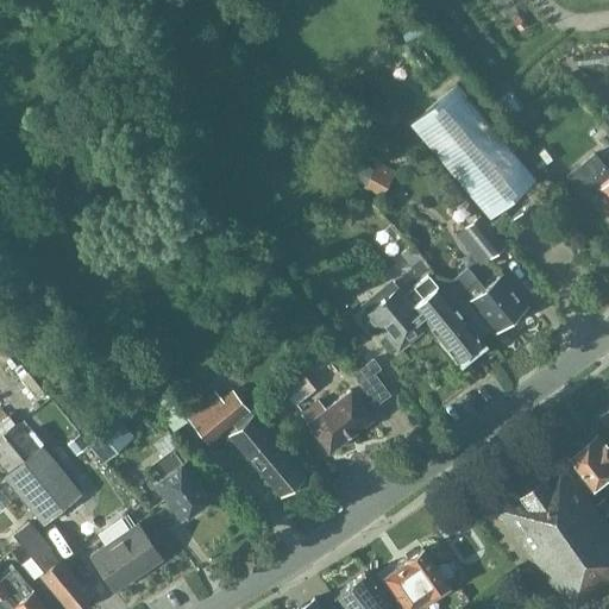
[(535,177),(456,83),(408,124),(489,218),(535,177)]
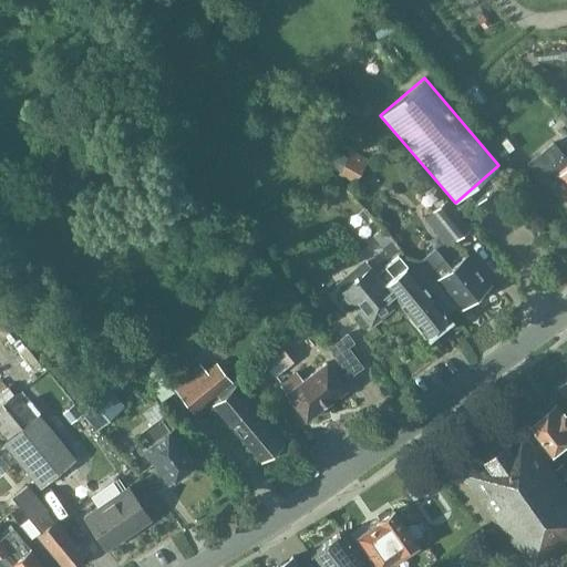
[(466,81),(459,98),(474,104),(482,89),(466,81)]
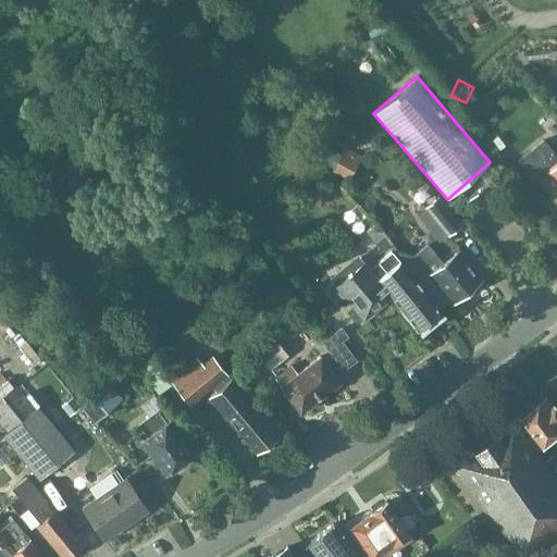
[(556,157),(552,151),(542,139),(518,160),(534,181),(546,171),(556,184),(556,157)]
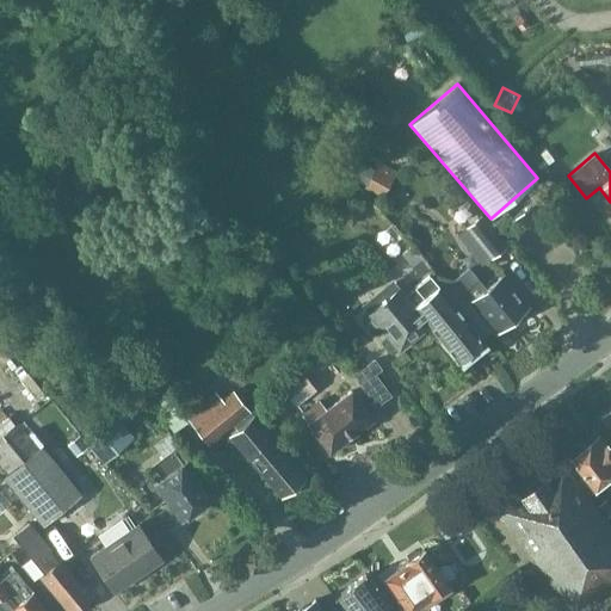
[(372,170),(366,184),(364,187),(381,195),(393,170),(376,162),(372,170)]
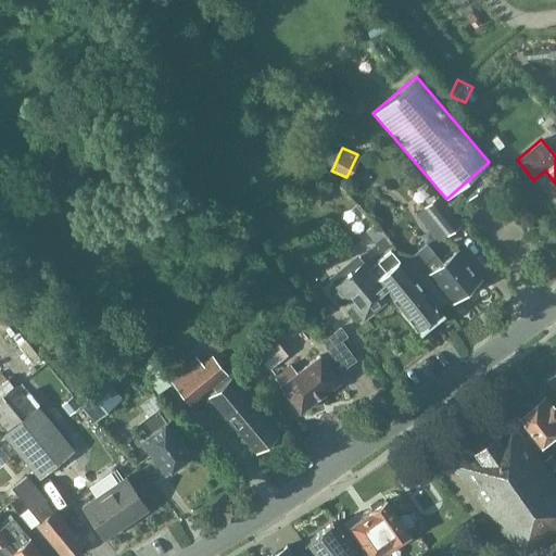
[(329,149),(324,162),(333,167),(339,154),(329,149)]
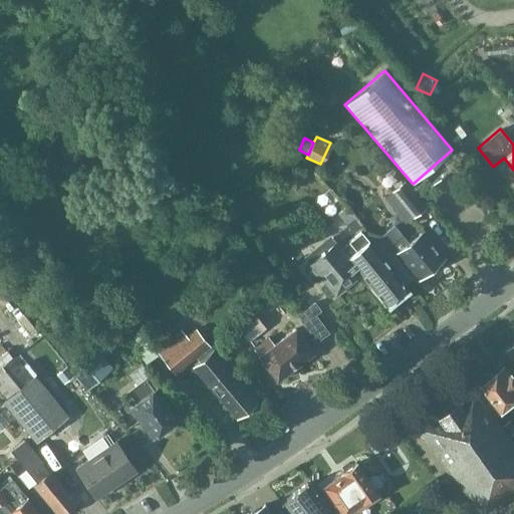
[(383,198),(406,223),(426,205),(404,180),(383,198)]
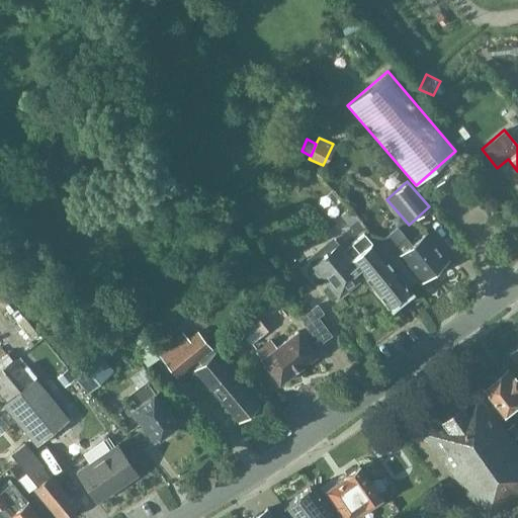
[(348,208),(339,216),(355,235),(364,228),(348,208)]
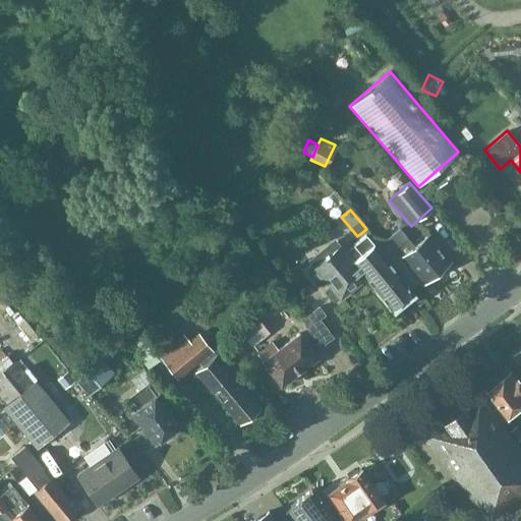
[(414,246),(407,237),(400,228),(386,238),(394,248),(422,283),(451,259),(429,234),(414,246)]
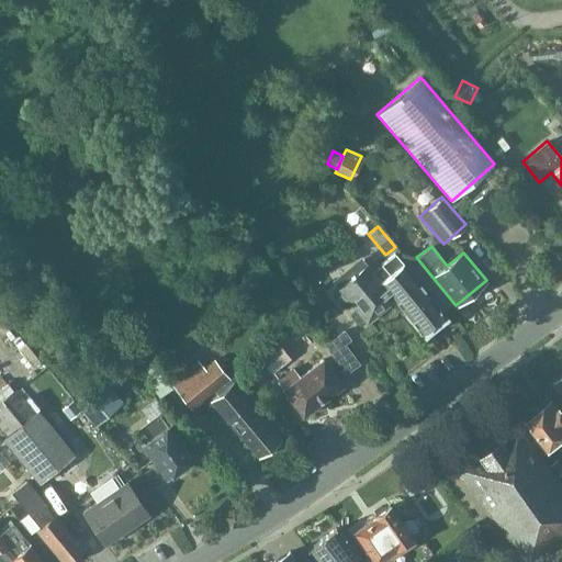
[(446,316),(395,254),(382,265),(383,266),(374,272),(368,266),(357,274),(356,272),(349,278),(350,280),(339,289),(341,291),(341,295),(345,300),(349,301),(368,323),(396,300),(424,335),(446,316)]
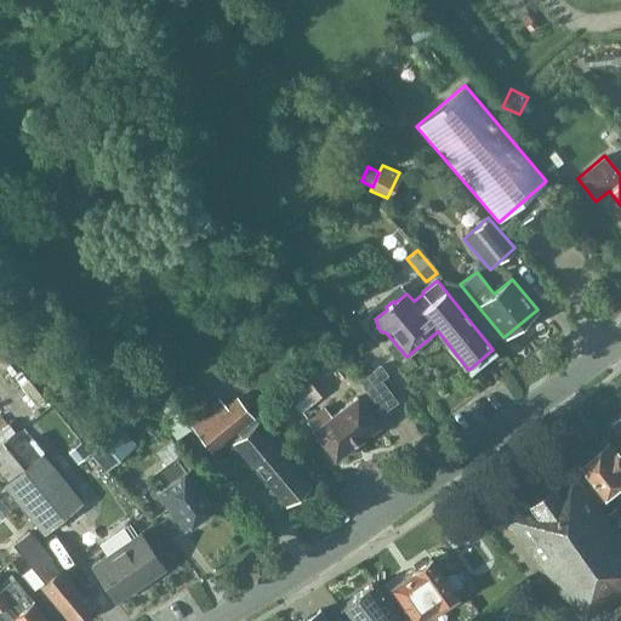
[(382,412),(397,403),(381,381),(387,376),(381,366),(360,381),(382,412)]
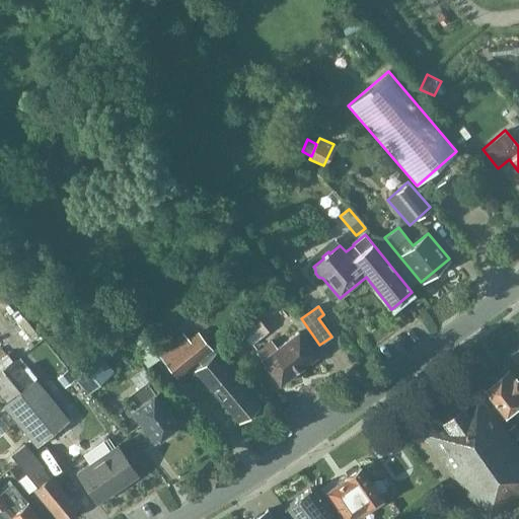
[(256,316),(239,329),(251,345),(269,331),(256,316)]
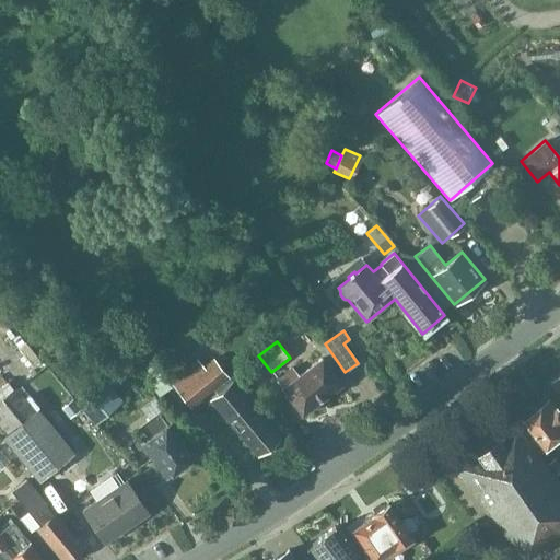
[(257,455),(279,436),(214,359),(203,368),(197,359),(170,382),(191,408),(216,387),(220,393),(212,400),(257,455)]
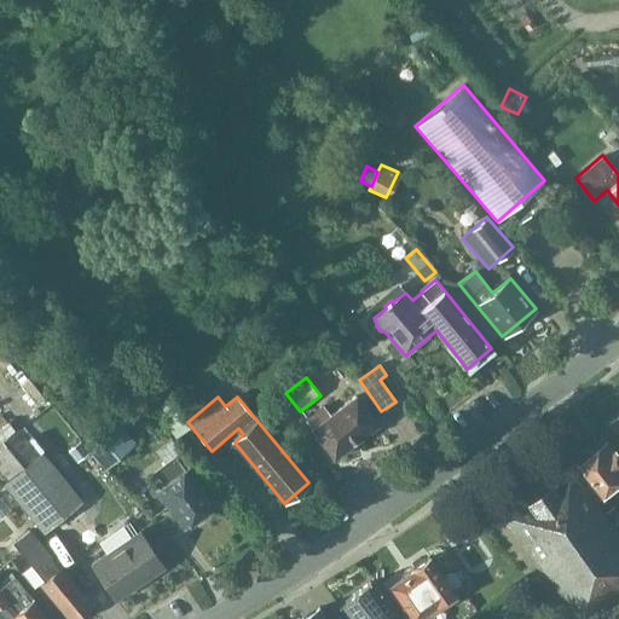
[(334,458),(377,427),(356,397),(329,416),(322,406),(306,418),(306,420),(296,426),(304,435),(313,428),(334,458)]
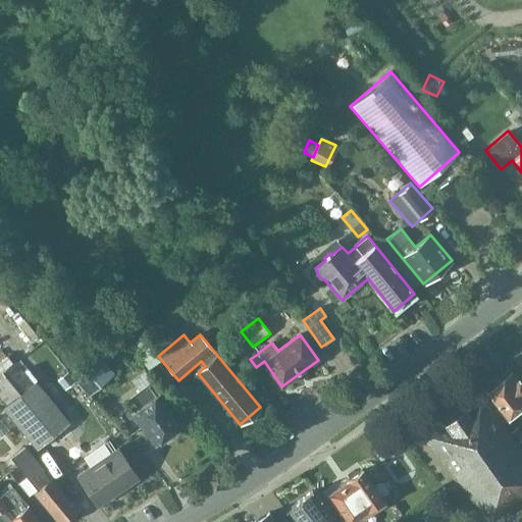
[(129,344),(148,369),(160,361),(142,335),(129,344)]
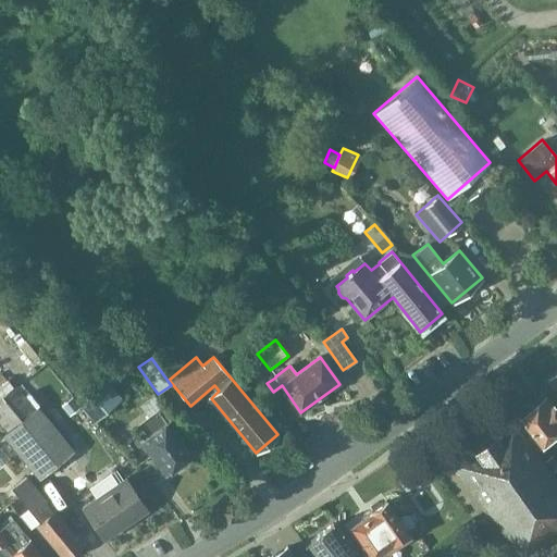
[(109,383),(81,406),(95,423),(123,399),(109,383)]
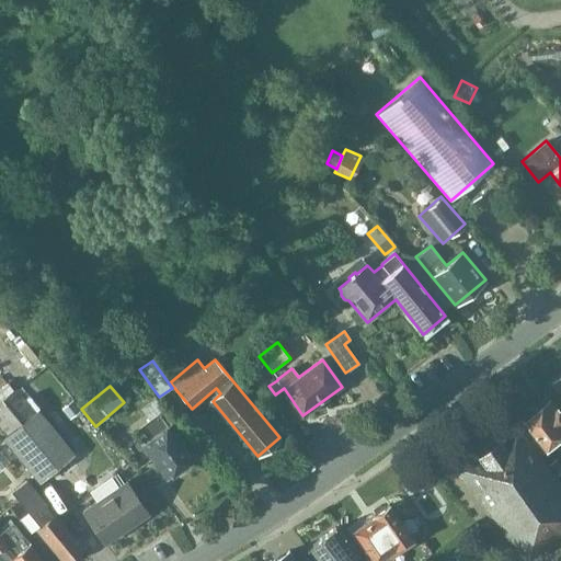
[(37,480),(44,476),(69,455),(15,388),(0,400),(0,421),(10,433),(3,438),(37,480)]
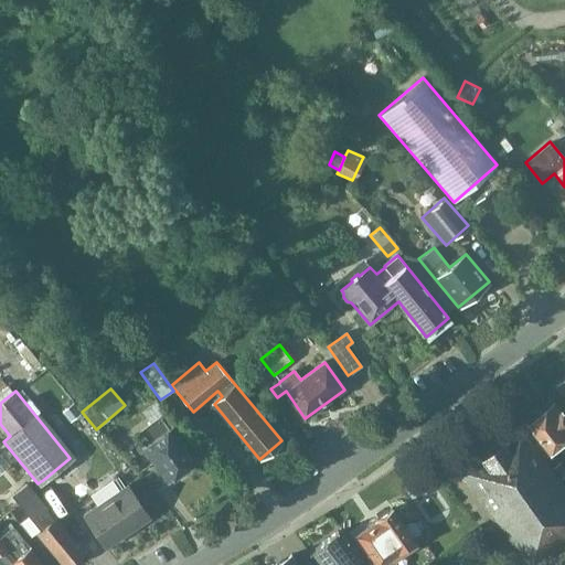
[(61,411),(70,420),(80,413),(72,402),(61,411)]
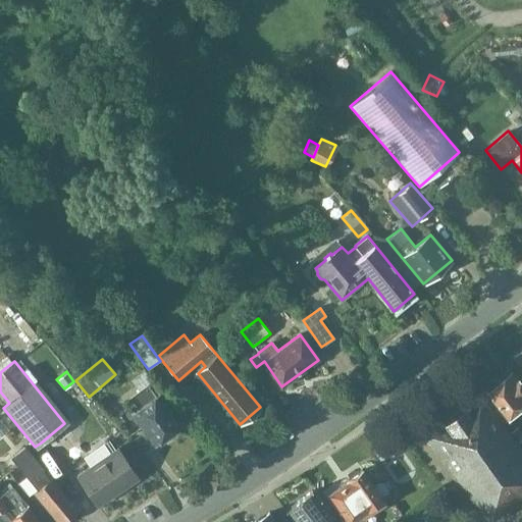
[(506,418),(521,405),(521,387),(511,372),(486,392),(506,418)]
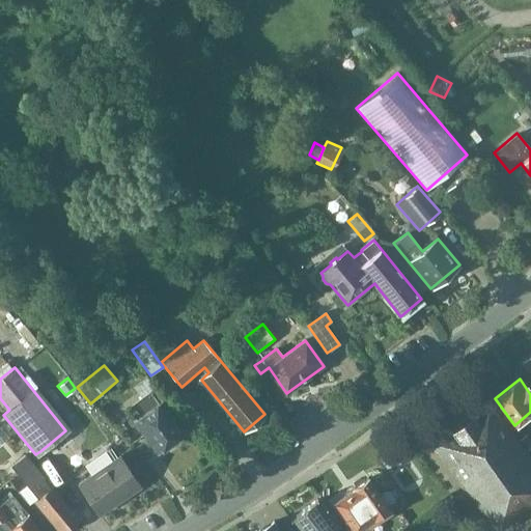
[(159,452),(185,432),(161,400),(157,403),(149,394),(135,404),(142,415),(135,420),(159,452)]
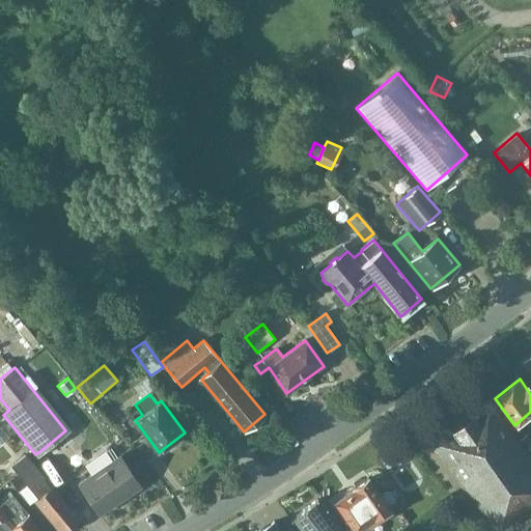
[(530,459),(525,451),(516,442),(488,404),(471,418),(470,416),(450,430),(452,432),(434,447),(497,530),(513,520),(515,523),(530,510),(530,459)]
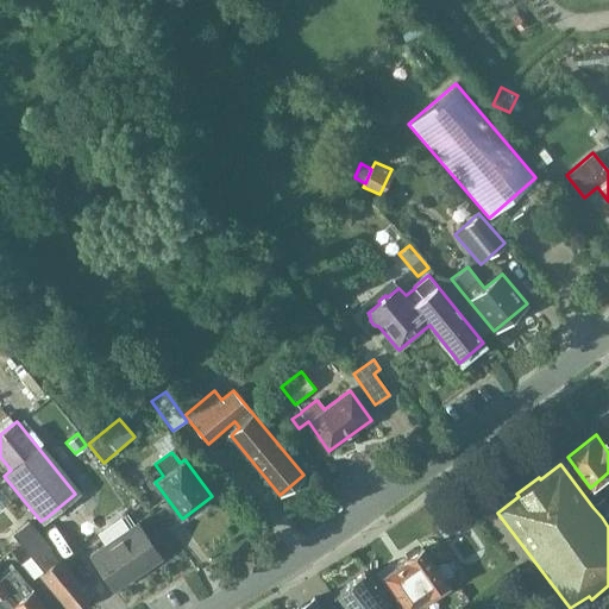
[(608,509),(602,500),(592,507),(602,518),(608,512),(608,509)]
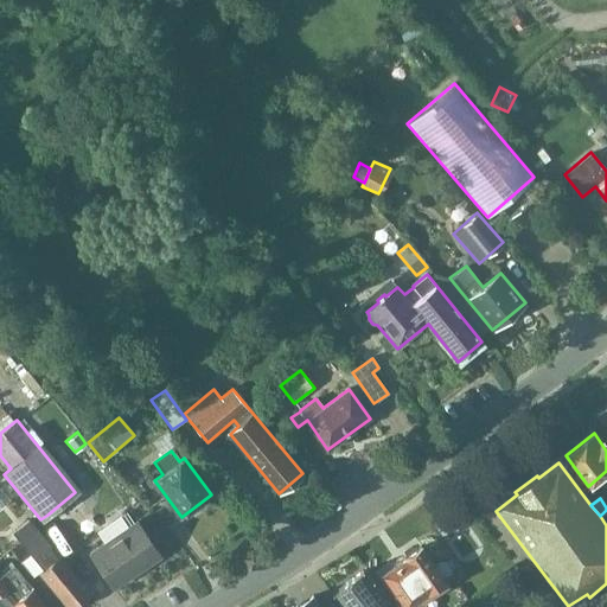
[(75,606),(91,594),(62,557),(59,558),(50,548),(52,547),(29,519),(12,532),(44,570),(40,573),(68,606),(75,606)]
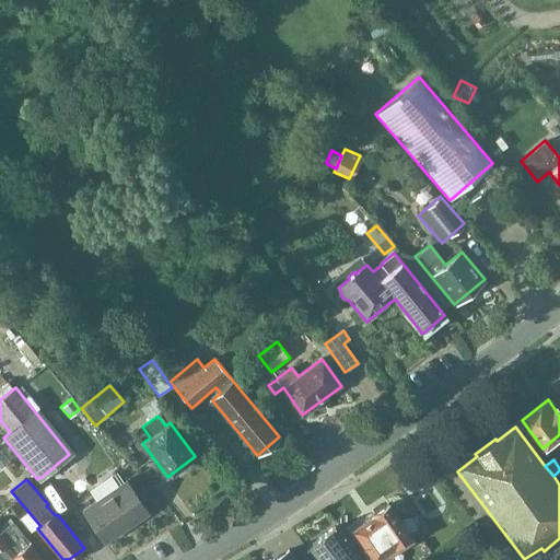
[(105,543),(149,512),(127,480),(83,511),(105,543)]
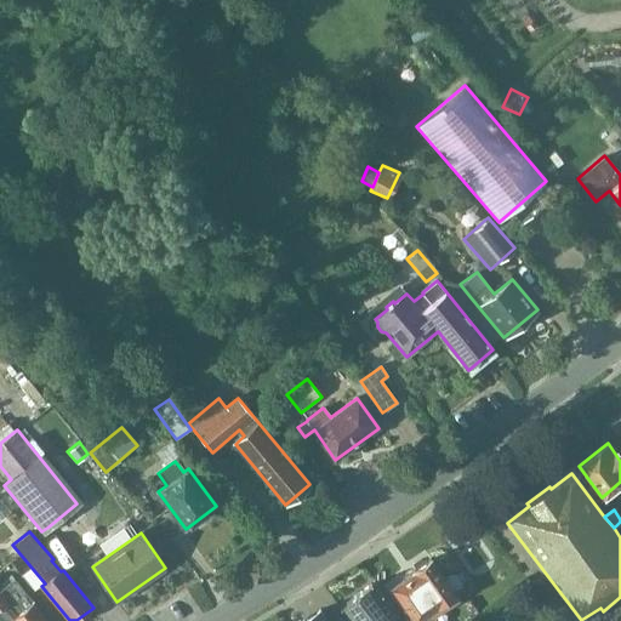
[(411,617),(406,620),(426,620),(425,617),(455,596),(455,594),(463,588),(463,582),(457,574),(451,573),(443,579),(428,559),(405,575),(406,577),(391,588),(411,617)]
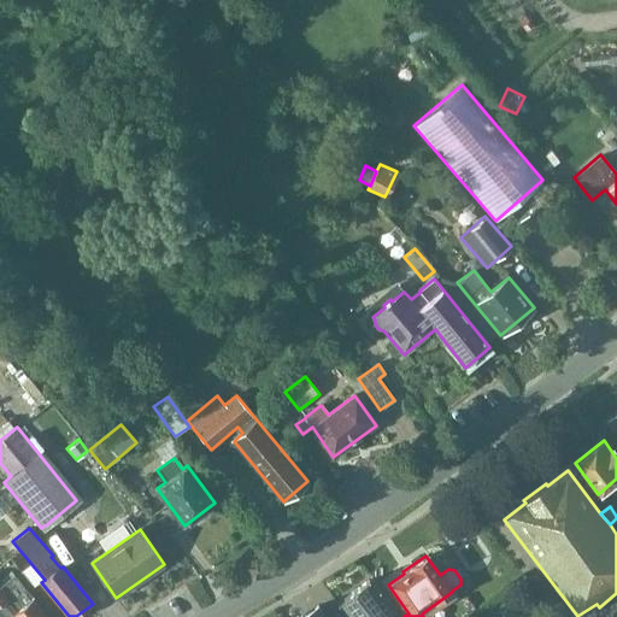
[(12,616),(48,616),(15,575),(0,586),(0,606),(3,604),(12,616)]
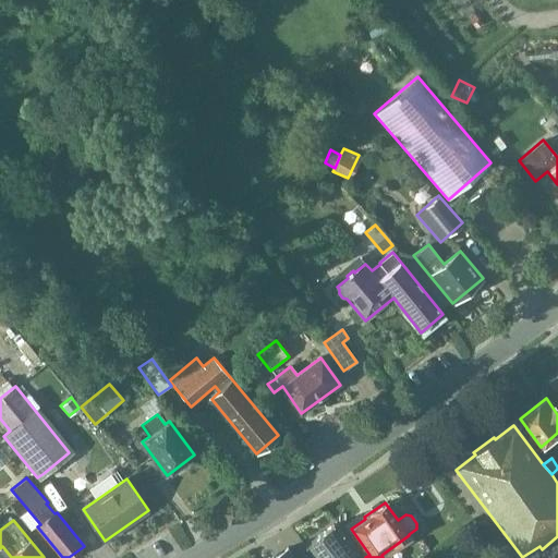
[(356,557),(358,557),(332,525),(305,546),(313,557),(356,557)]
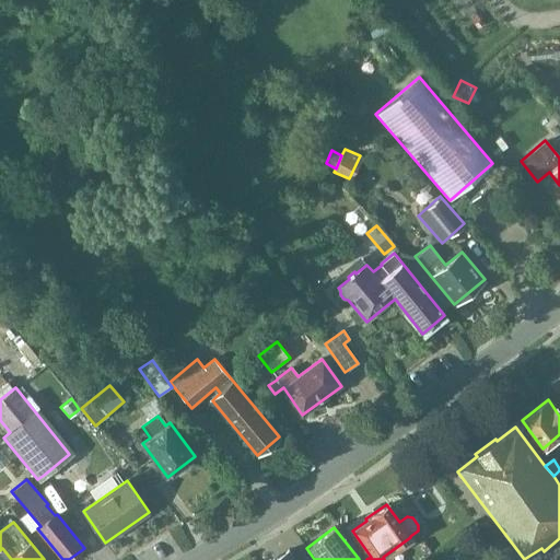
[(473,541),(457,552),(463,559),(469,559),(480,552),(473,541)]
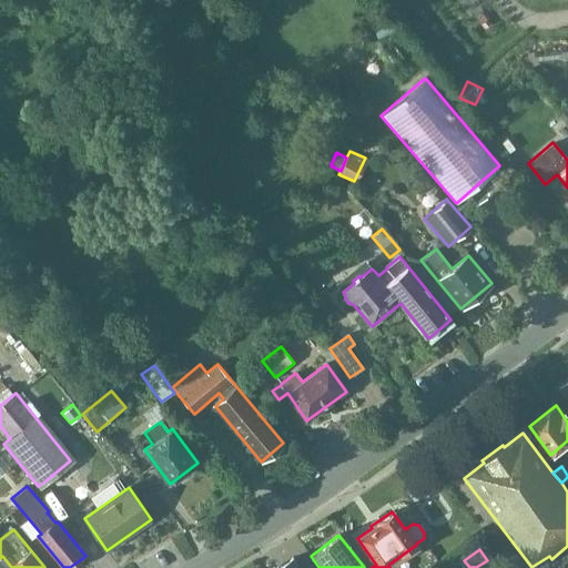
[(305,567),(295,553),(272,567),(305,567)]
